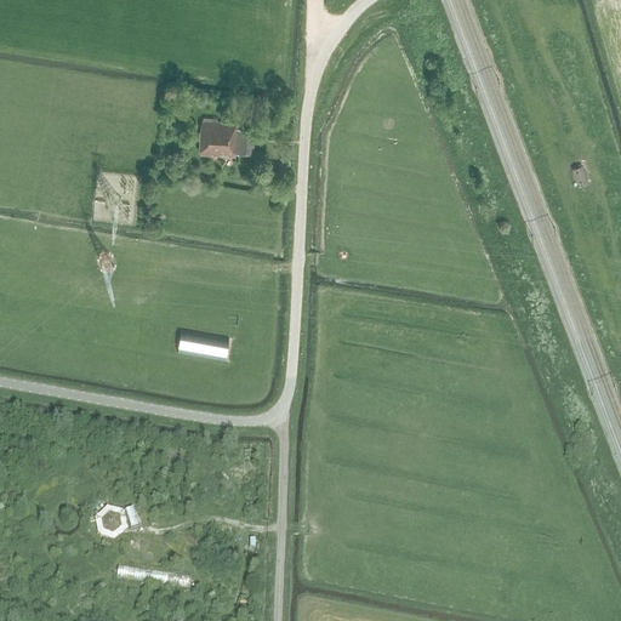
[(201,121),(199,155),(218,155),(218,154),(228,154),(228,157),(234,157),(234,154),(252,154),(252,153),(254,130),(237,129),(237,124),(201,121)]
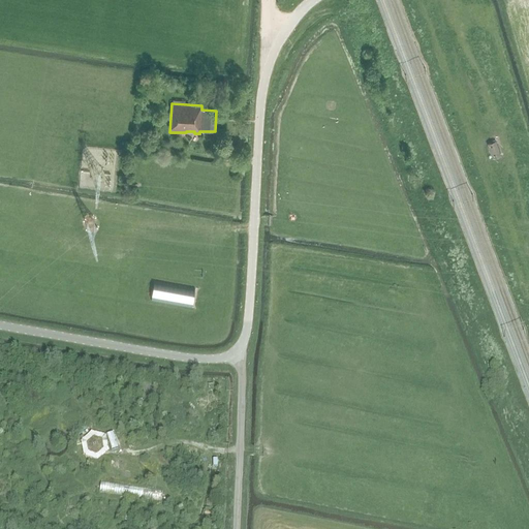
[(501,156),(496,142),(487,145),(492,159),(501,156)]
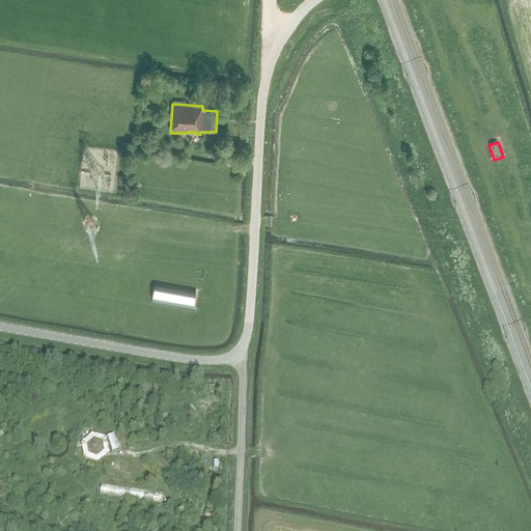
[(195,309),(198,290),(155,282),(151,301),(195,309)]
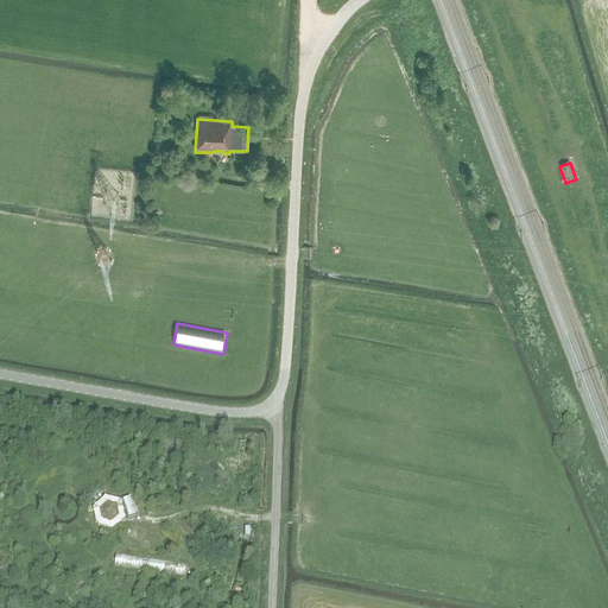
[(112,530),(125,518),(121,501),(106,495),(93,507),(96,524),(112,530)]
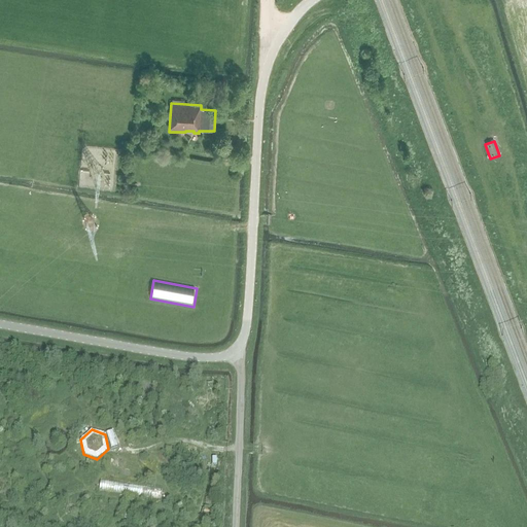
[(98,490),(161,498),(162,488),(100,479),(98,490)]
